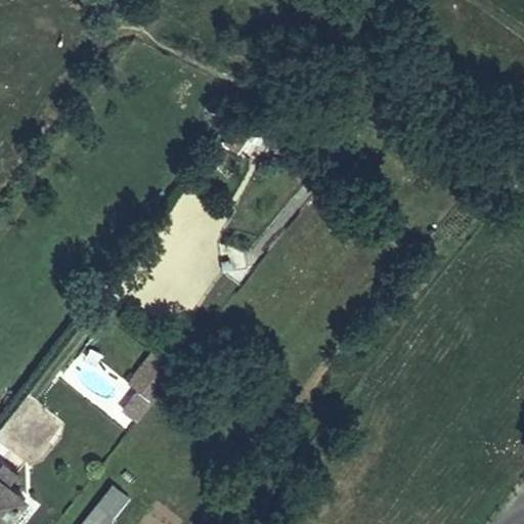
[(130,383),(150,399),(176,365),(157,350),(130,383)]
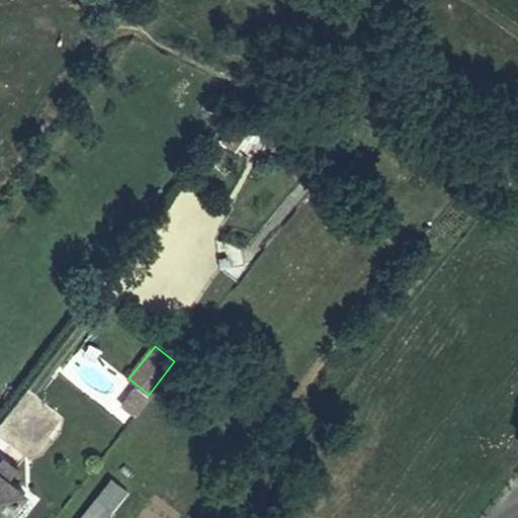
[(119,404),(124,407),(140,387),(135,384),(119,404)]
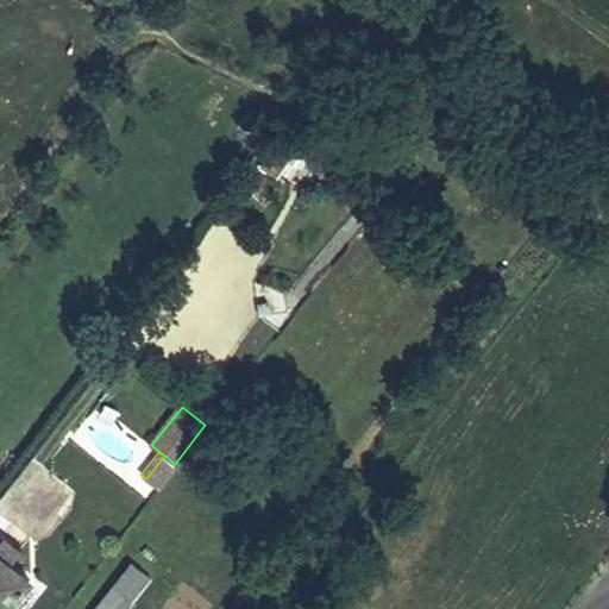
[(146,478),(158,488),(176,465),(164,456),(146,478)]
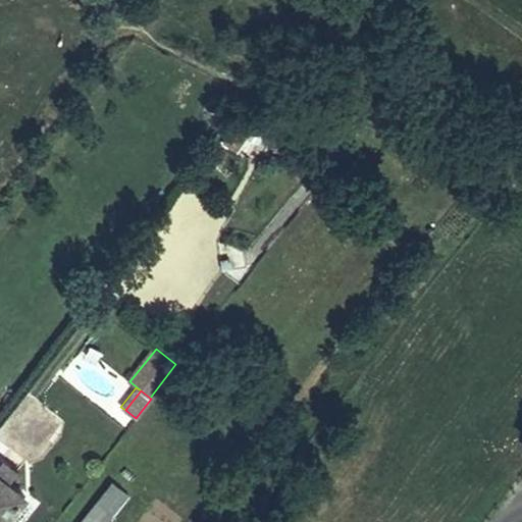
[(0,521),(4,521),(24,496),(8,483),(18,471),(2,459),(0,460),(0,521)]
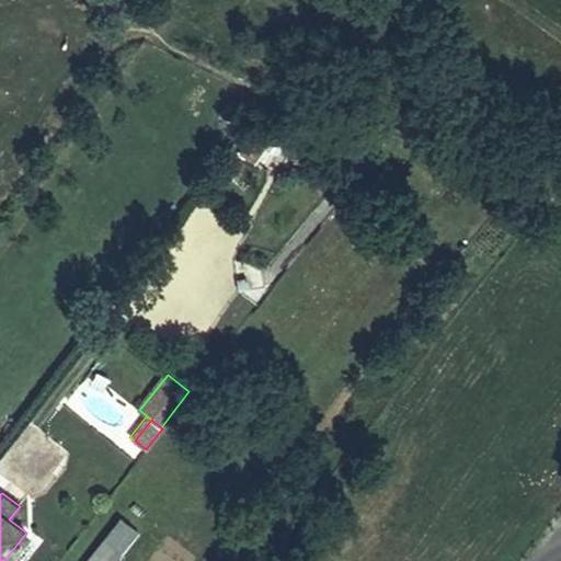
[(103,539),(121,553),(138,531),(121,518),(103,539)]
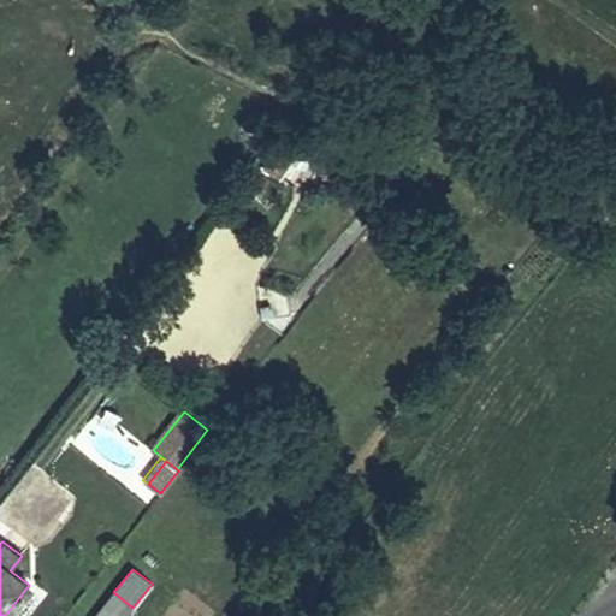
[(94,615),(125,615),(132,608),(113,592),(94,615)]
